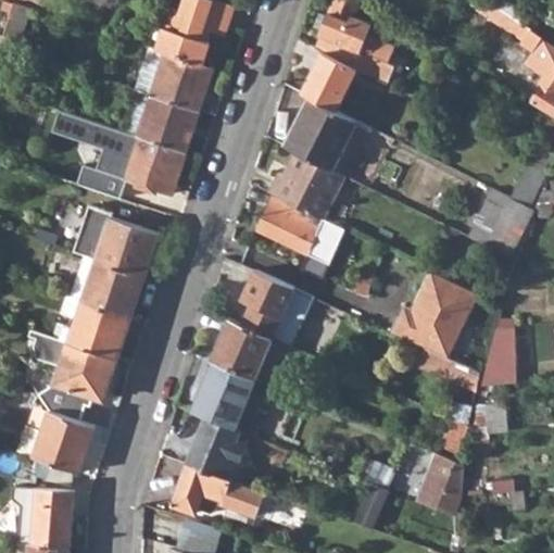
[(162,55),(202,68),(210,47),(199,44),(201,34),(223,40),(234,11),(199,0),(185,0),(180,15),(168,11),(153,52),(162,55)]
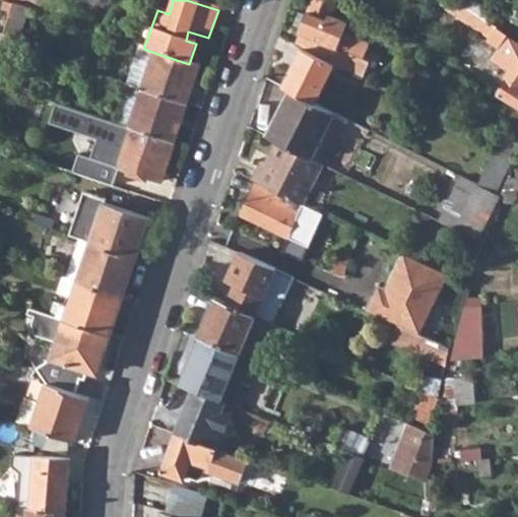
[(358,77),(365,61),(361,59),(367,46),(340,35),(344,23),(328,17),(334,2),(329,0),(312,0),(293,45),(299,48),(332,65),(358,77)]
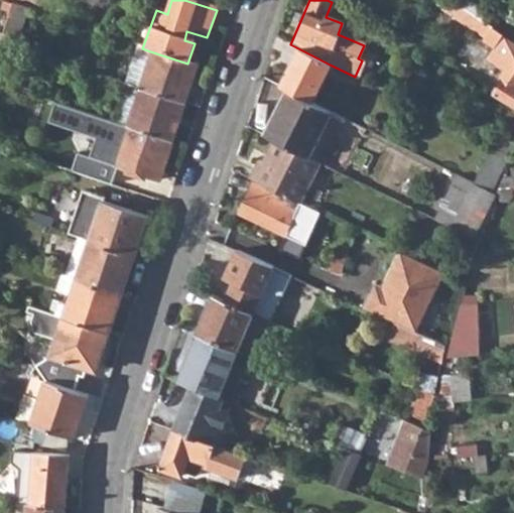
[(482,37),(484,34),(489,27),(459,5),(451,0),(437,0),(435,4),(482,37)]
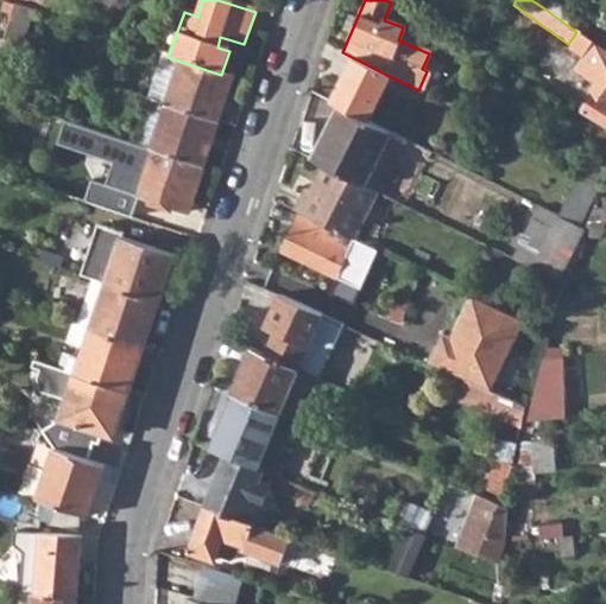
[(544,0),(541,6),(576,32),(584,24),(549,0),(544,0)]
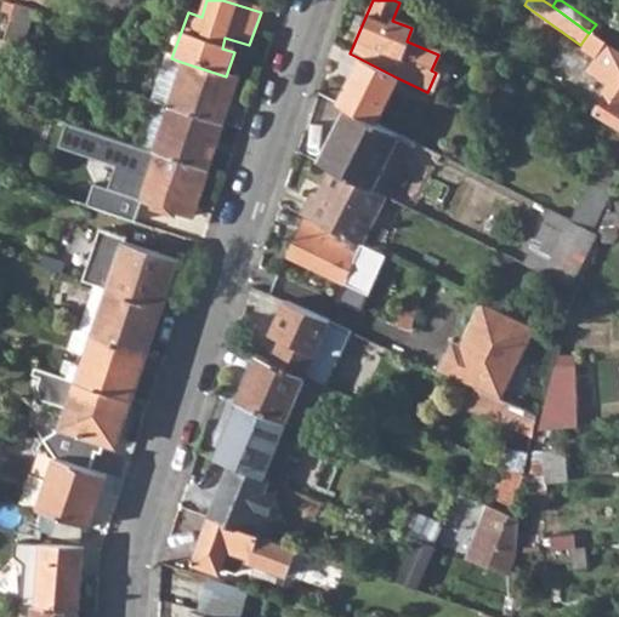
[(10,55),(16,57),(30,12),(12,6),(0,47),(0,51),(10,55)]
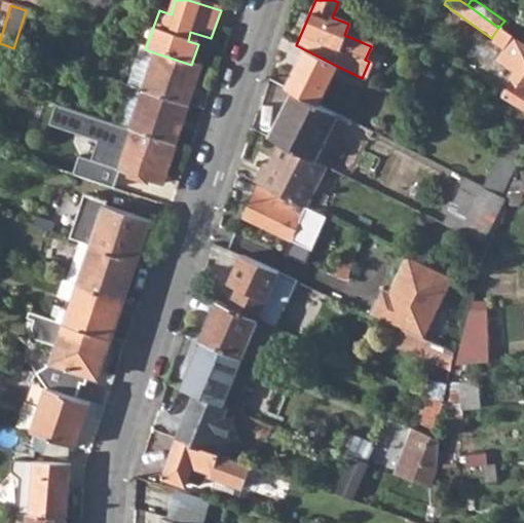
[(512,82),(503,98),(523,112),(523,45),(498,28),(493,35),(491,38),(504,47),(496,60),(513,71),(507,79),(512,82)]
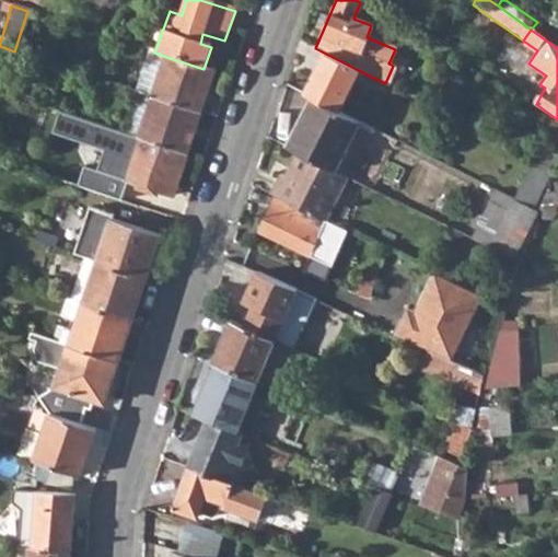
[(0,76),(9,49),(0,46),(0,76)]
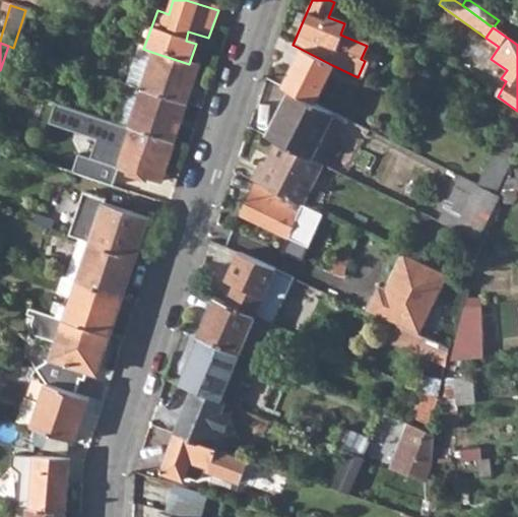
[(128,85),(139,89),(151,52),(143,49),(136,47),(123,84),(128,85)]
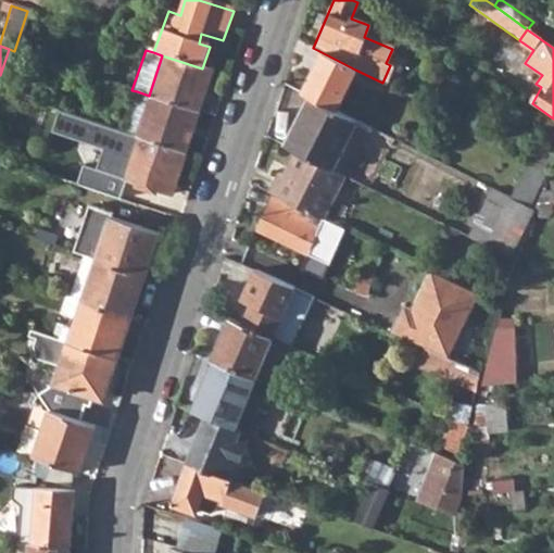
[(306,97),(337,112),(355,70),(319,51),(300,95),(306,97)]
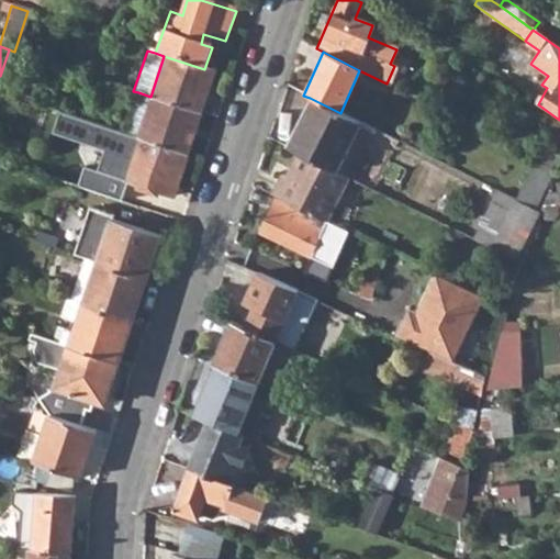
[(204,69),(164,56),(150,97),(199,112),(212,73),(204,69)]
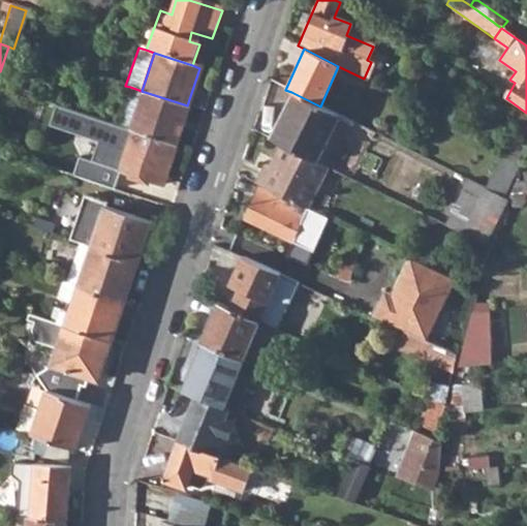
[(98,87),(114,92),(118,83),(101,78),(98,87)]
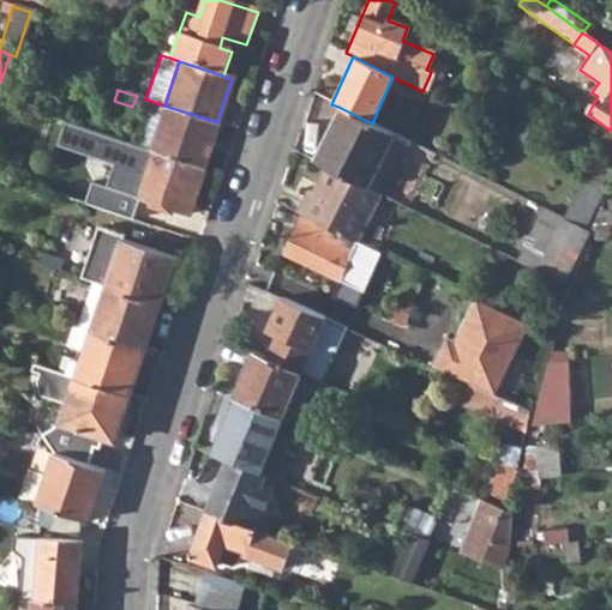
[(136,149),(149,152),(165,106),(151,101),(136,149)]
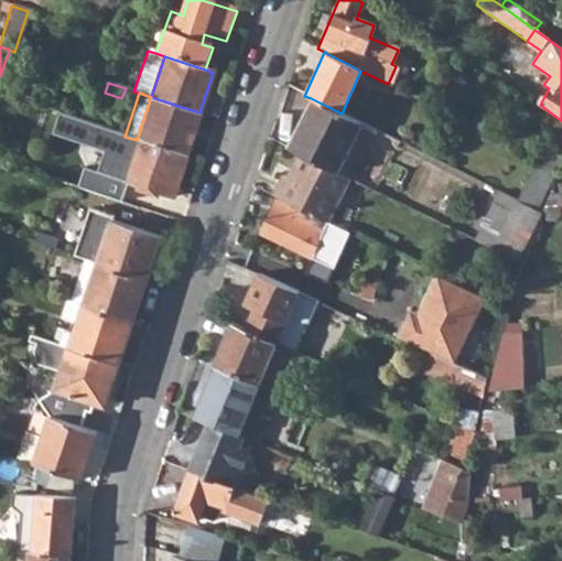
[(200,112),(151,97),(137,140),(185,157),(200,112)]
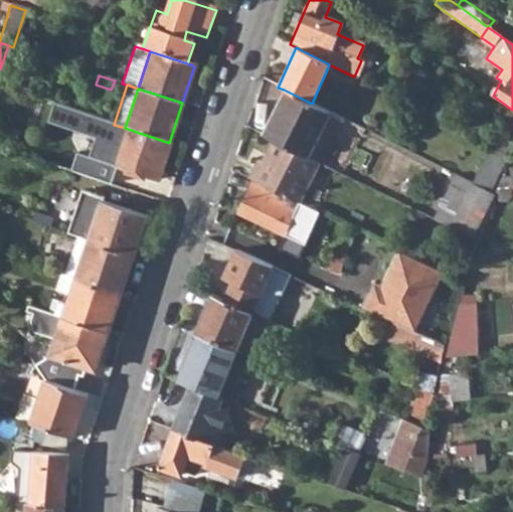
[(271,140),(308,159),(331,113),(312,104),(284,90),(261,136),(271,140)]
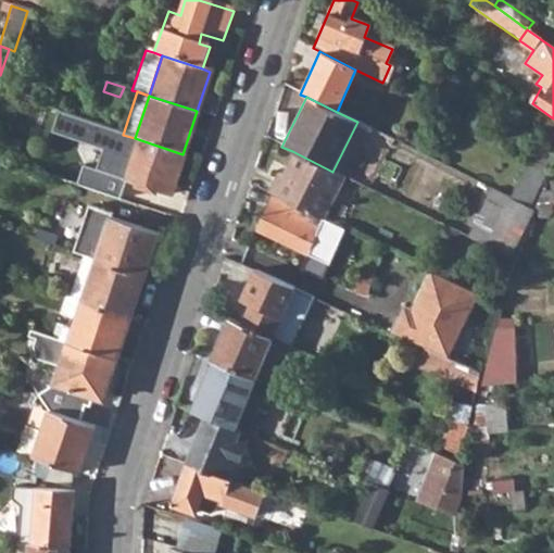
[(121,179),(168,196),(183,154),(135,138),(123,135),(75,118),(68,137),(128,156),(121,179)]
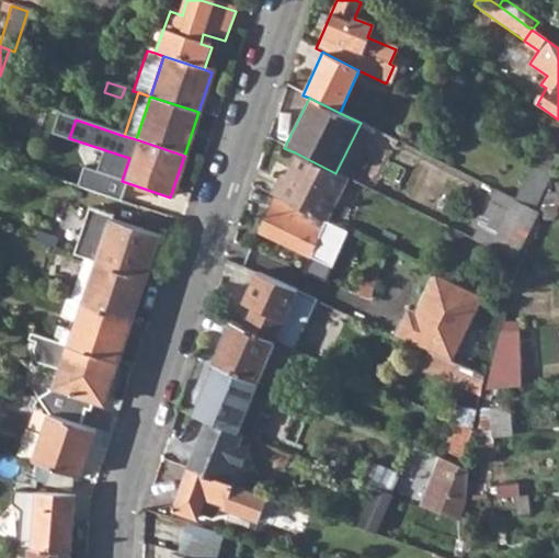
[(273,198),(323,223),(346,179),(335,173),(295,152),(282,178),(276,178),(267,196),(273,198)]
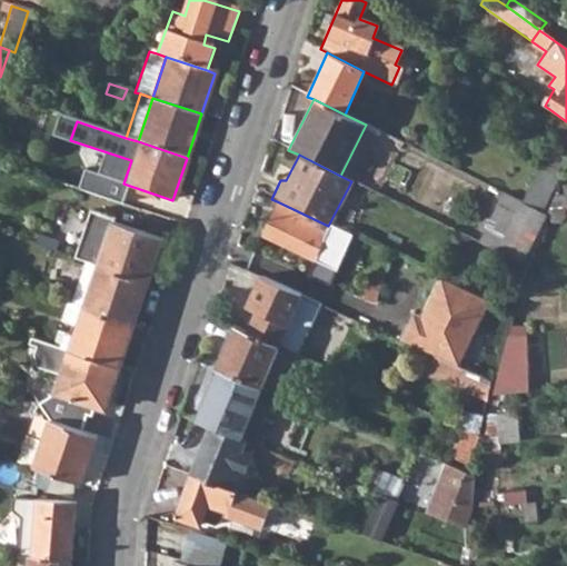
[(525,202),(540,210),(560,174),(543,165),(523,201),(525,202)]
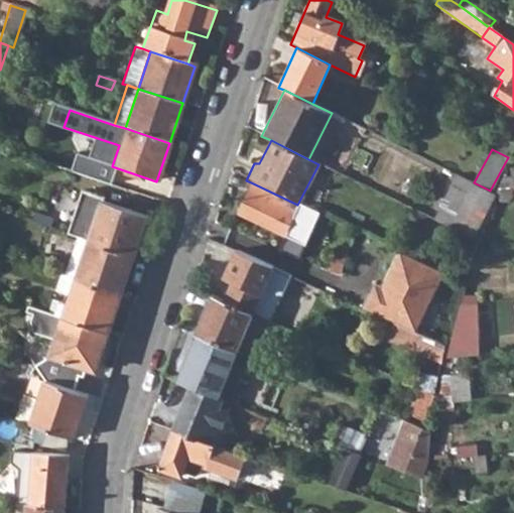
[(237,213),(297,243),(312,212),(297,205),(251,182),(237,213)]
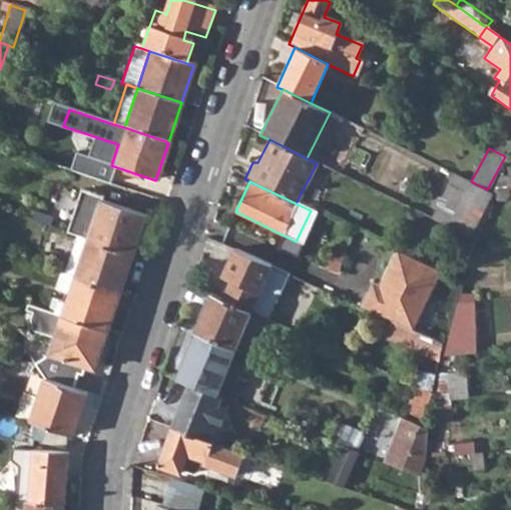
[(431,221),(469,240),(493,192),(487,189),(473,182),(460,208),(442,200),(431,221)]
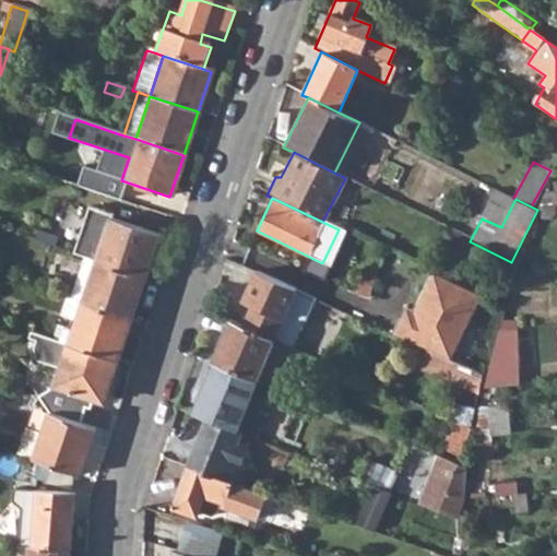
[(82,259),(94,263),(142,279),(155,238),(109,223),(110,219),(86,211),(71,256),(82,259)]
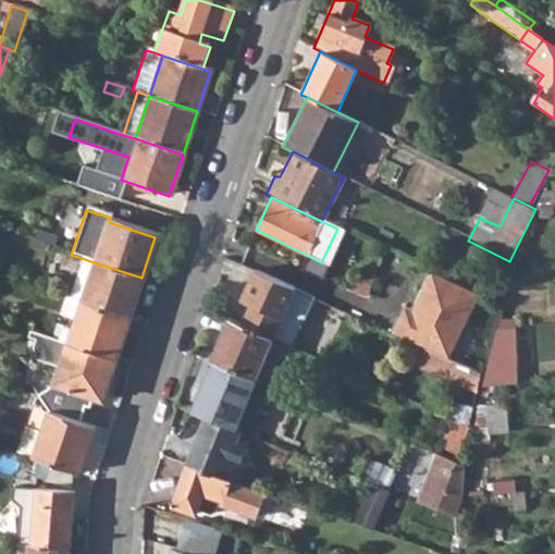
[(68,298),(79,303),(94,262),(82,258),(68,298)]
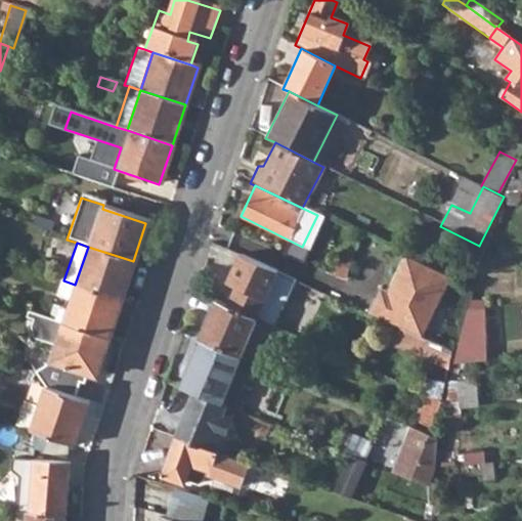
[(133,261),(88,247),(75,285),(121,300),(133,261)]
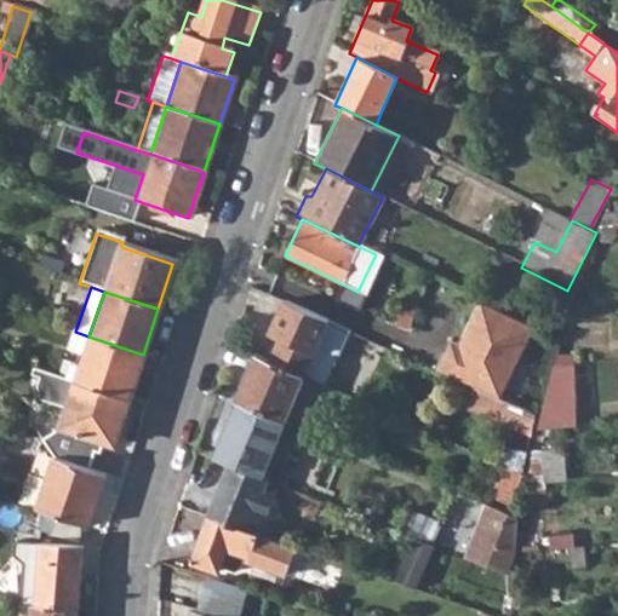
[(297,376),(301,379),(326,323),(280,303),(270,326),(281,330),(267,363),(297,376)]
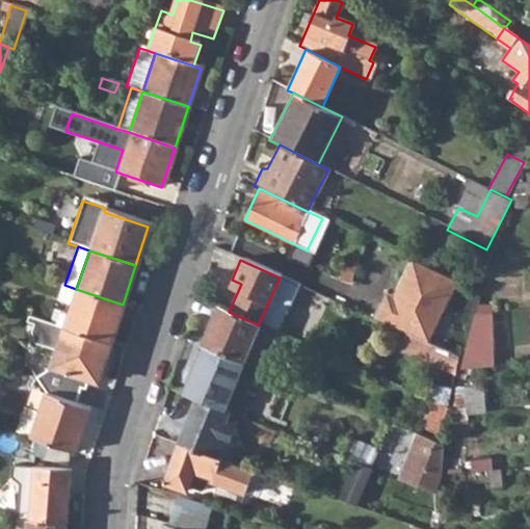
[(458,284),(412,261),(394,299),(390,307),(382,303),(375,321),(430,346),(458,284)]
